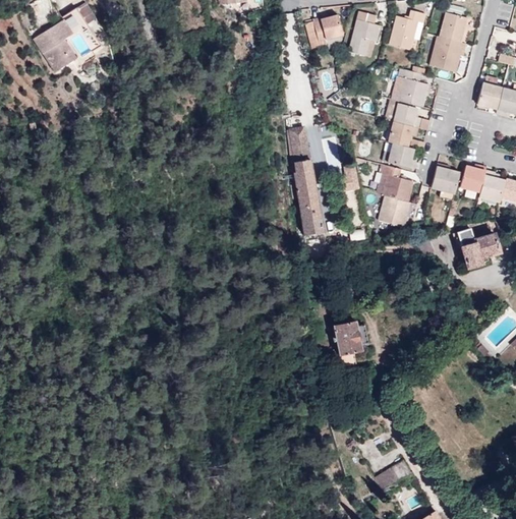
[(82,5),(74,10),(84,25),(93,20),(82,5)]
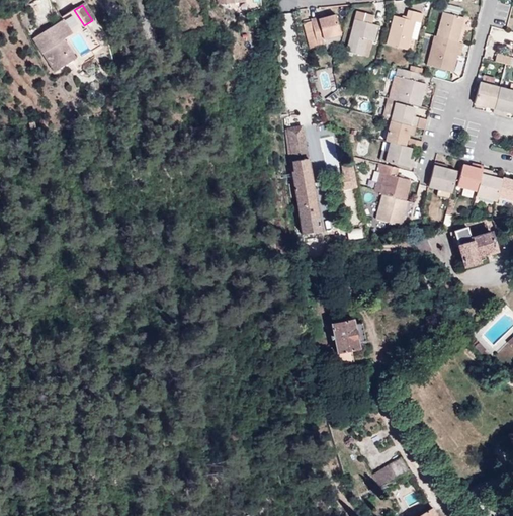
[(405,18),(414,20),(421,22),(423,14),(407,10),(405,18)]
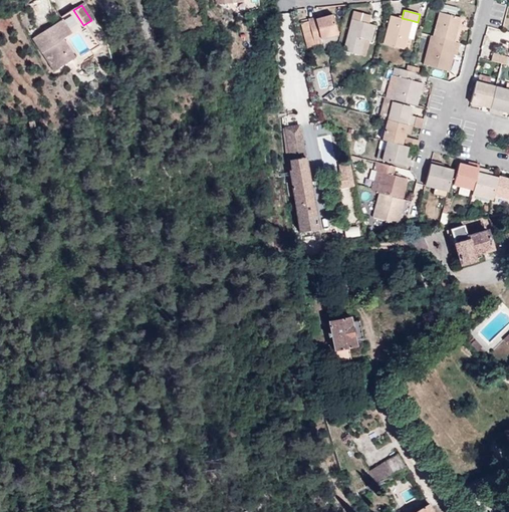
[(442,13),(436,37),(456,41),(462,18),(442,13)]
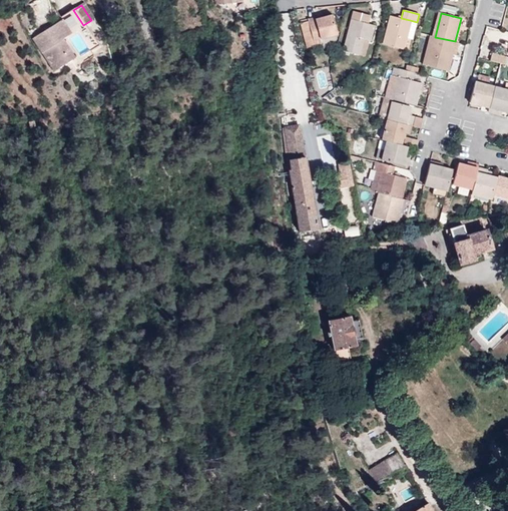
[(321,37),(335,34),(338,33),(333,14),(316,18),(315,17),(309,19),(316,45),(323,43),(321,37)]
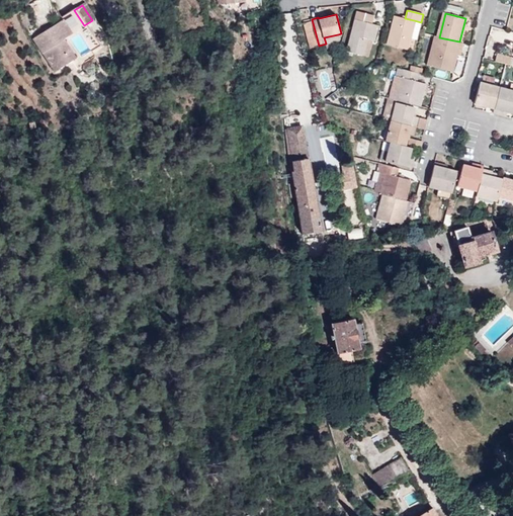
[(387,44),(407,49),(414,20),(394,15),(387,44)]
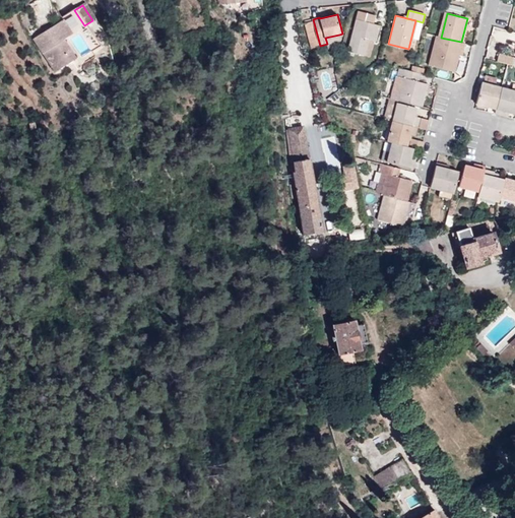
[(348,51),(365,55),(369,39),(375,41),(379,25),(357,19),(348,51)]
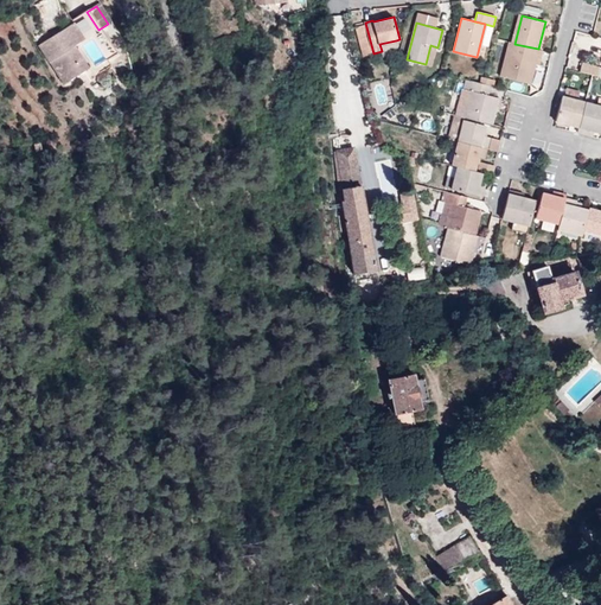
[(487,49),(493,26),(485,24),(480,46),(487,49)]
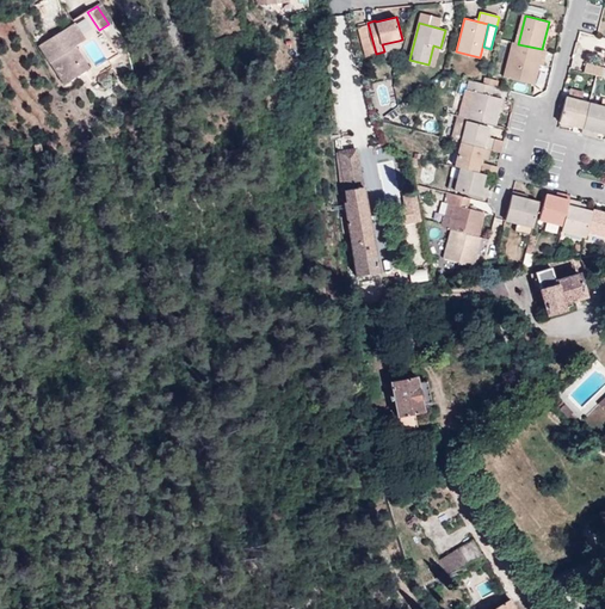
[(73,25),(38,47),(62,85),(87,69),(73,47),(82,41),(73,25)]
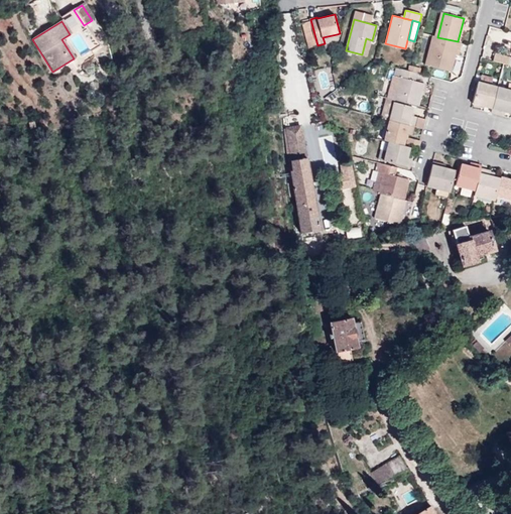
[(338,40),(337,34),(323,37),(325,43),(338,40)]
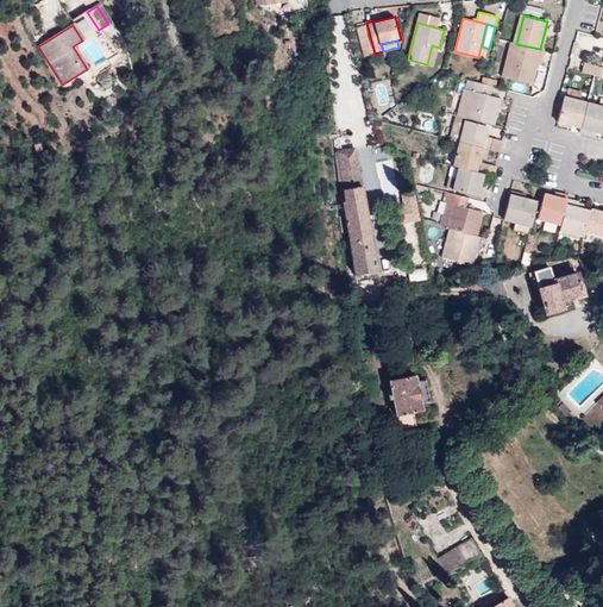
[(545,58),(546,51),(540,49),(516,44),(513,43),(504,77),(534,85),(541,58),(545,58)]
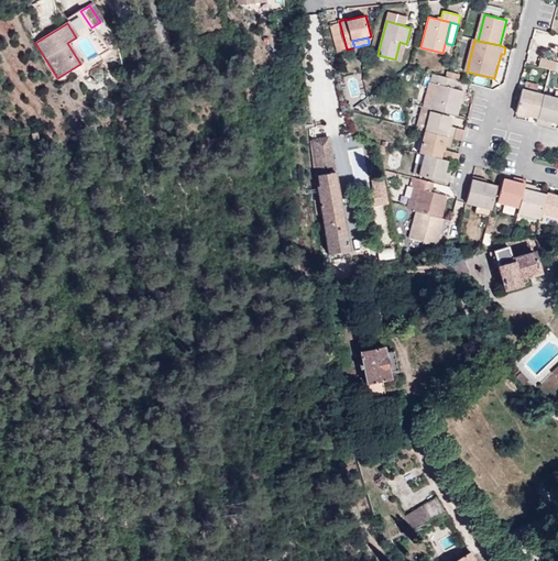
[(400,42),(395,59),(402,62),(406,44),(400,42)]
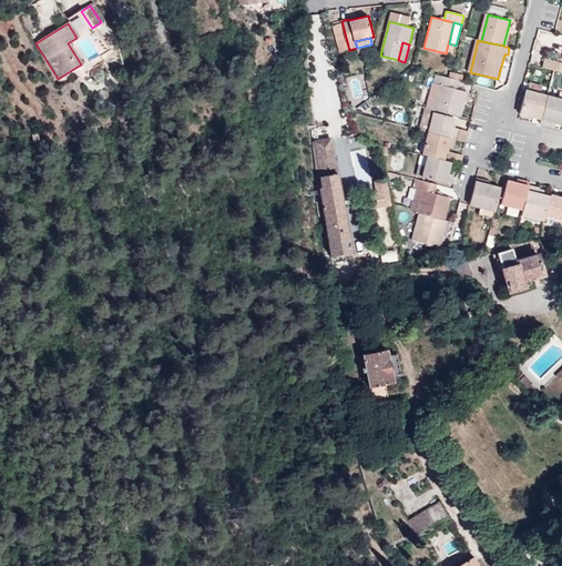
[(553,70),(558,71),(560,63),(544,59),(541,67),(553,70)]
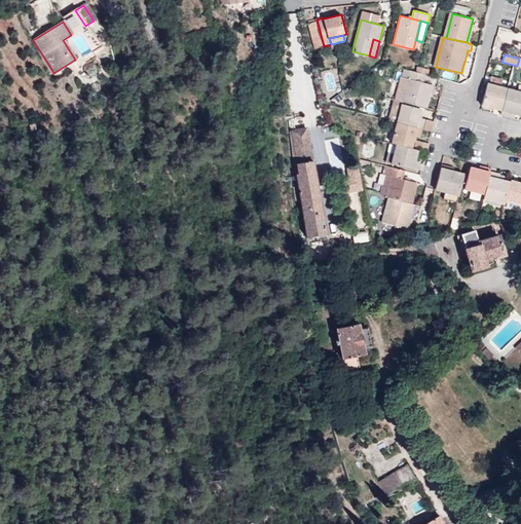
[(407,78),(422,82),(424,74),(421,73),(409,71),(407,78)]
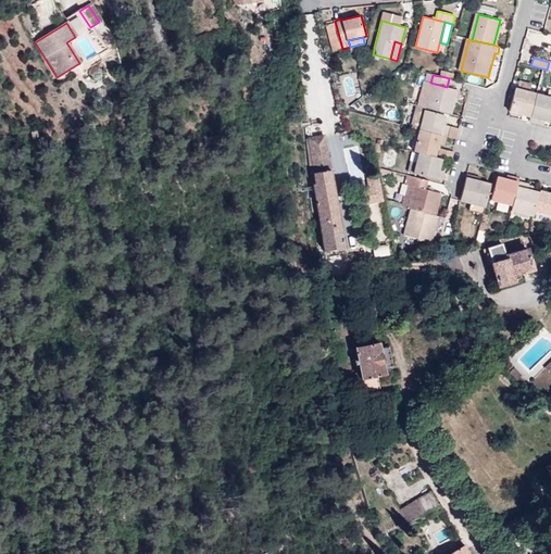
[(427,92),(430,83),(424,80),(421,90),(427,92)]
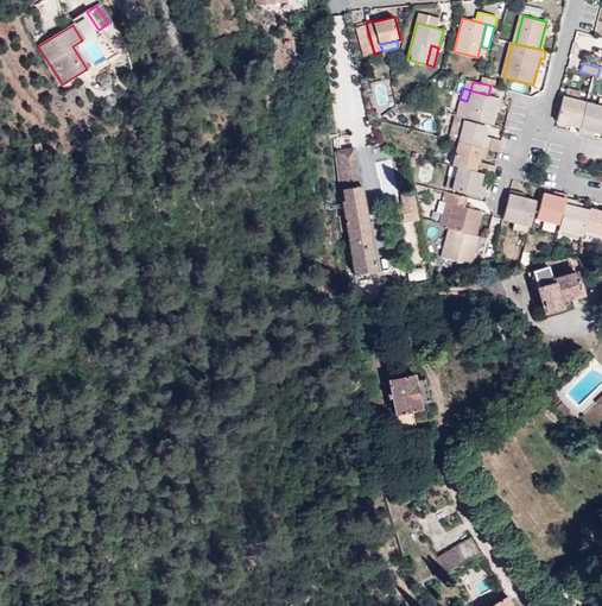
[(564,88),(563,95),(578,99),(580,93),(564,88)]
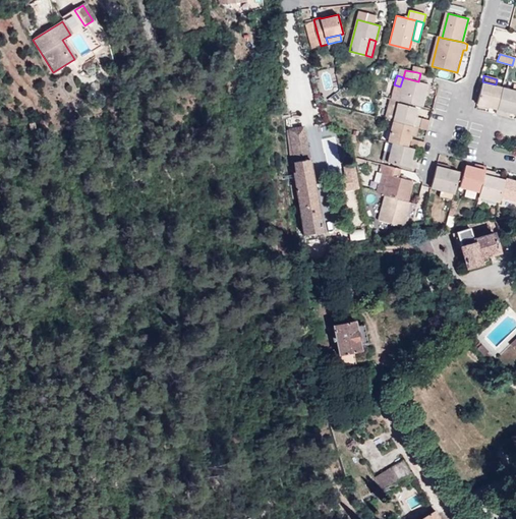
[(421,107),(427,83),(418,81),(403,77),(400,87),(399,94),(397,101),(398,101),(417,106),(421,107)]
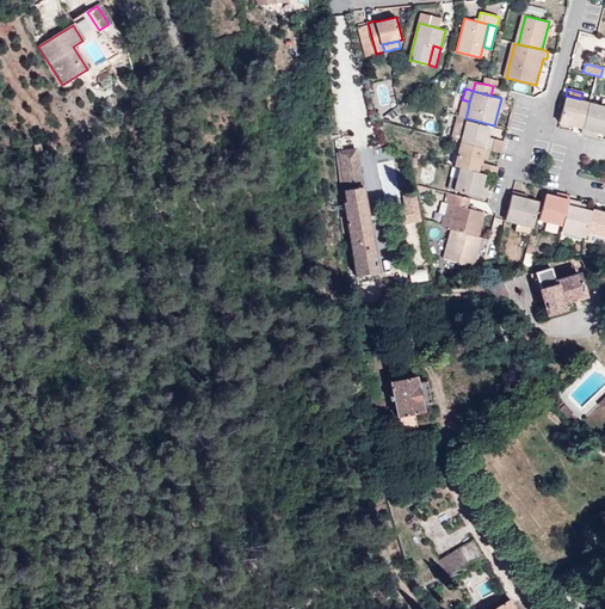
[(584,128),(590,102),(566,96),(562,109),(559,122),(584,128)]
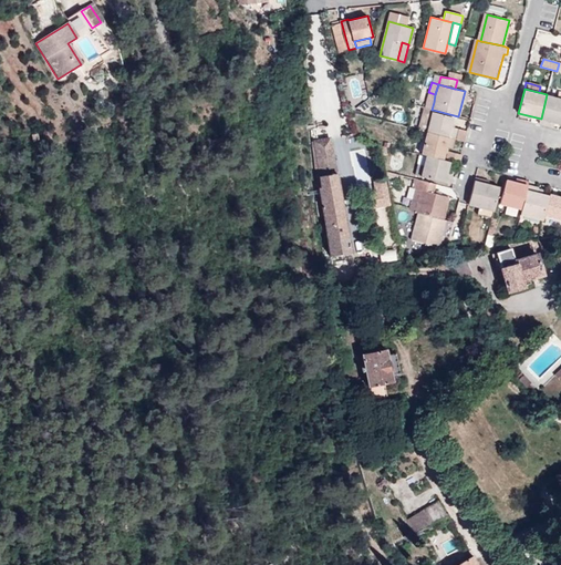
[(560,98),(547,94),(541,119),(539,124),(549,126),(550,120),(560,123),(560,98)]
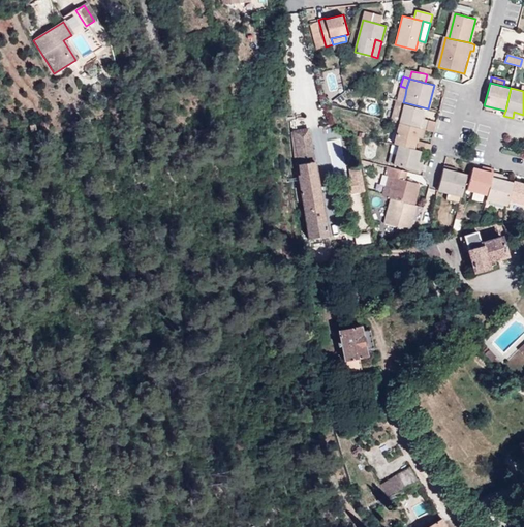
[(396,101),(403,102),(405,95),(398,93),(396,101)]
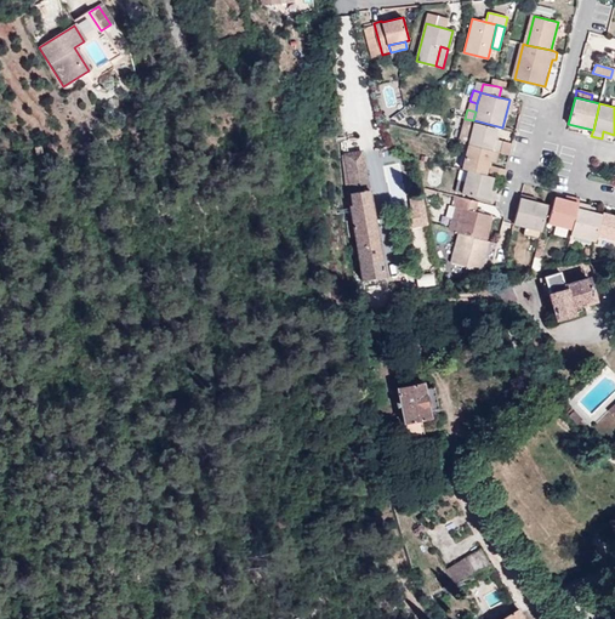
[(496,152),(501,153),(505,141),(495,138),(497,126),(474,120),(468,146),(496,152)]
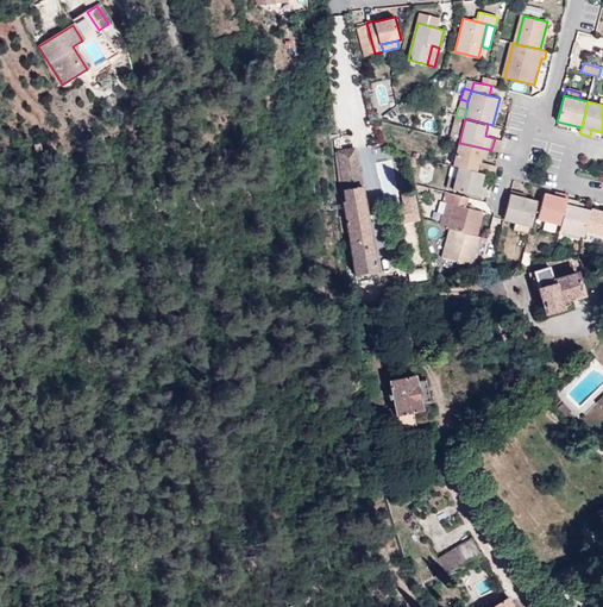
[(459,143),(458,142),(452,166),(459,168),(475,171),(478,158),(484,160),(487,149),(459,143)]
